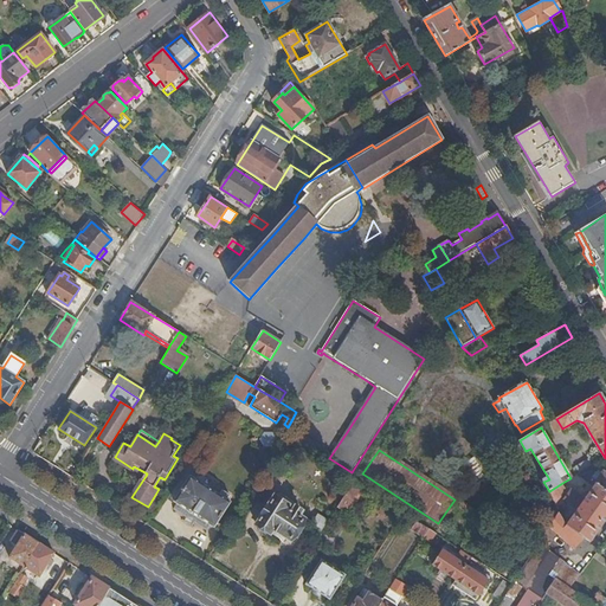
[(580,472),(593,464),(590,458),(577,466),(580,472)]
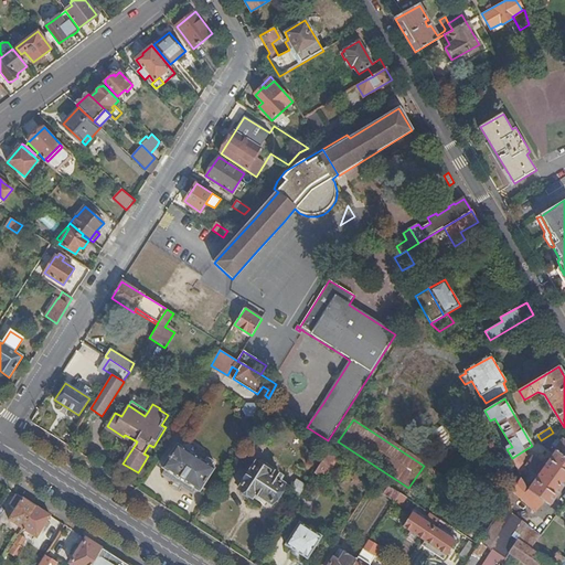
[(537,475),(528,489),(540,510),(546,501),(551,504),(564,484),(564,441),(563,440),(556,448),(548,443),(543,446),(553,454),(544,465),(533,456),(525,466),(537,475)]
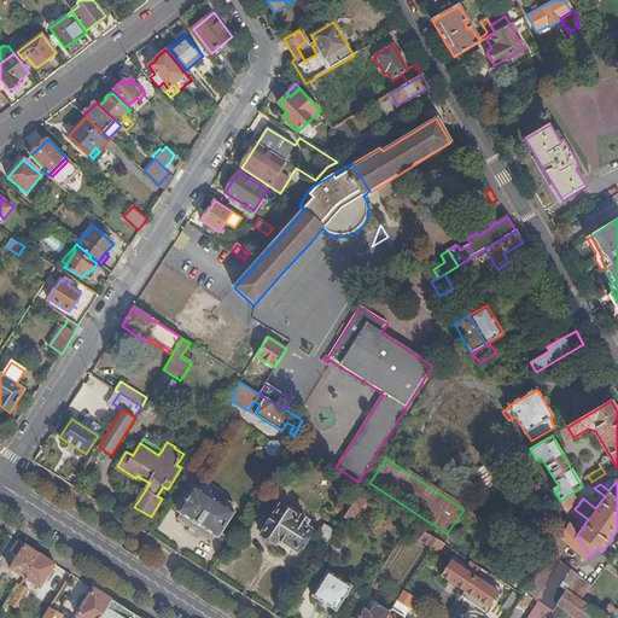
[(223,505),(194,487),(178,512),(217,538),(234,512),(232,511),(234,506),(234,505),(228,501),(226,501),(223,505)]
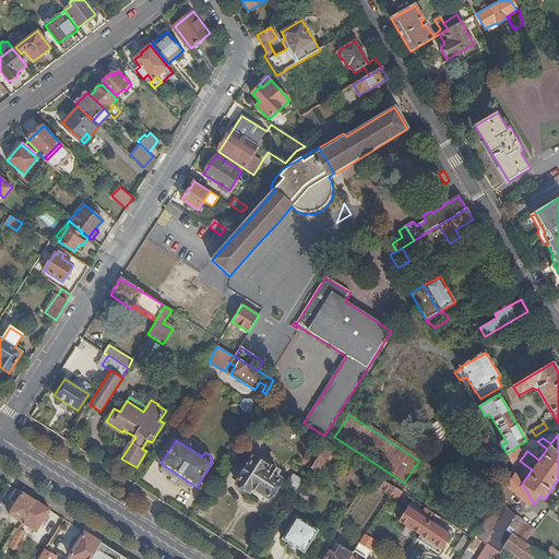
[(336,451),(326,444),(325,444),(311,467),(321,474),(334,454),(336,451)]
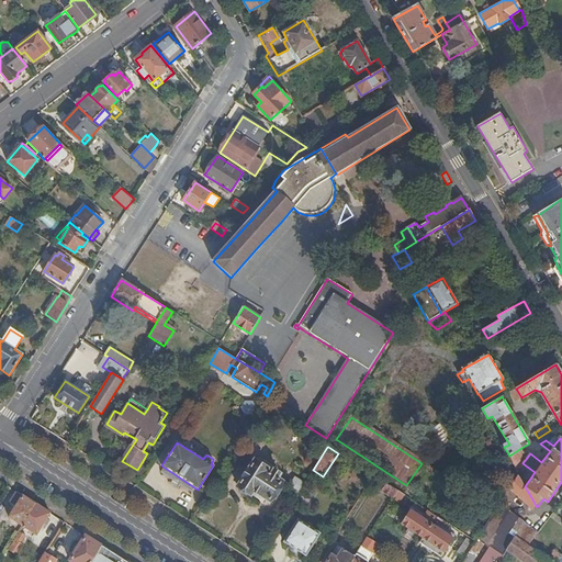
[(509,456),(519,472),(525,469),(520,460),(526,457),(521,448),(509,456)]
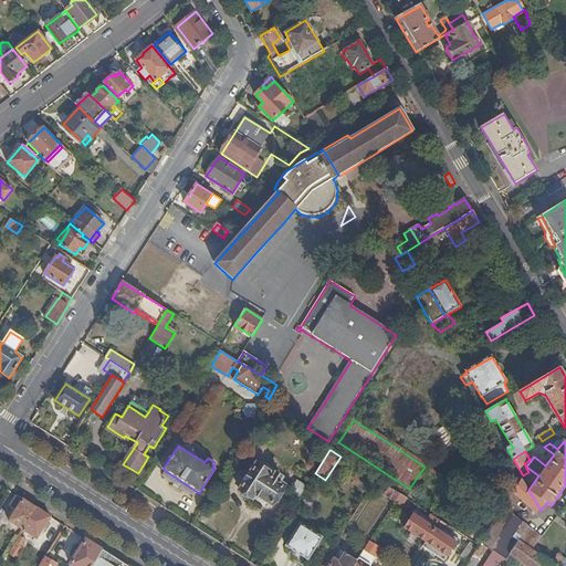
[(258,464),(257,464),(240,490),(253,499),(255,495),(271,505),(284,484),(281,482),(283,478),(276,473),(274,477),(273,475),(272,477),(269,474),(270,473),(269,472),(270,470),(270,467),(262,461),(259,462),(258,464)]
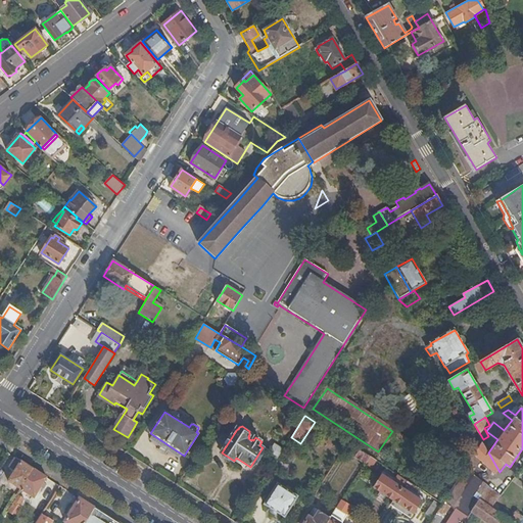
[(406,439),(393,431),(389,436),(402,445),(406,439)]
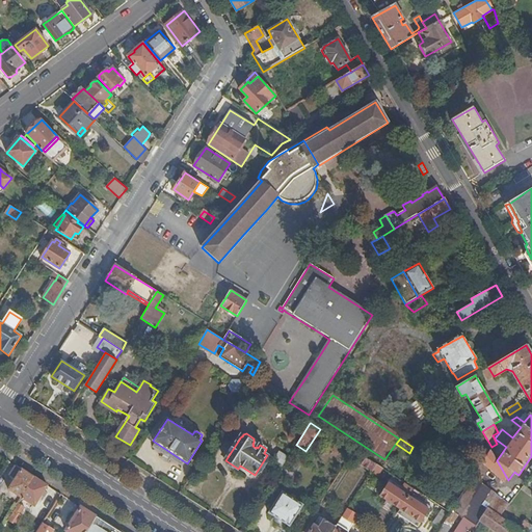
[(497,460),(490,451),(483,462),(488,468),(505,482),(508,480),(497,460)]
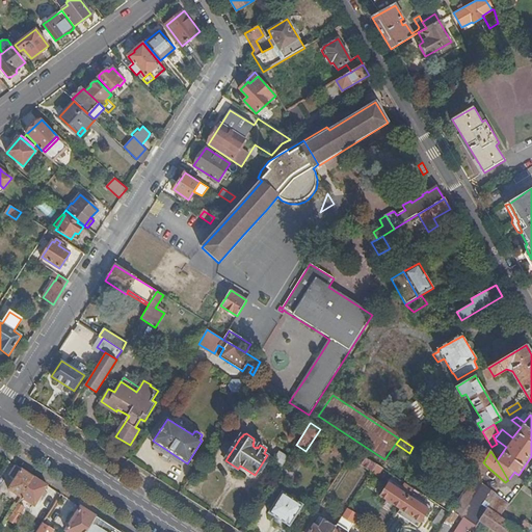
[(376,466),(365,458),(360,468),(370,475),(373,470),(376,466)]
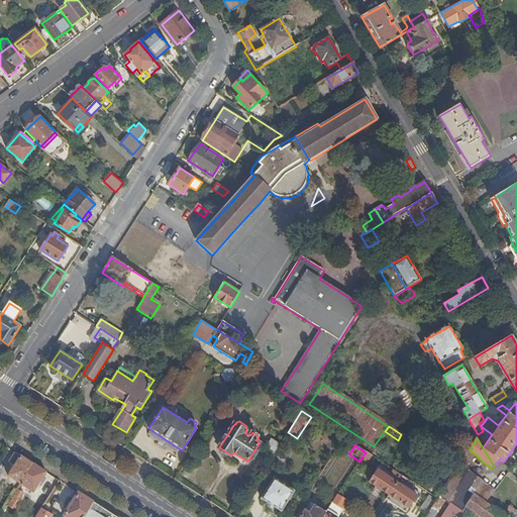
[(475,454),(470,449),(452,476),(458,480),(466,469),(475,454)]
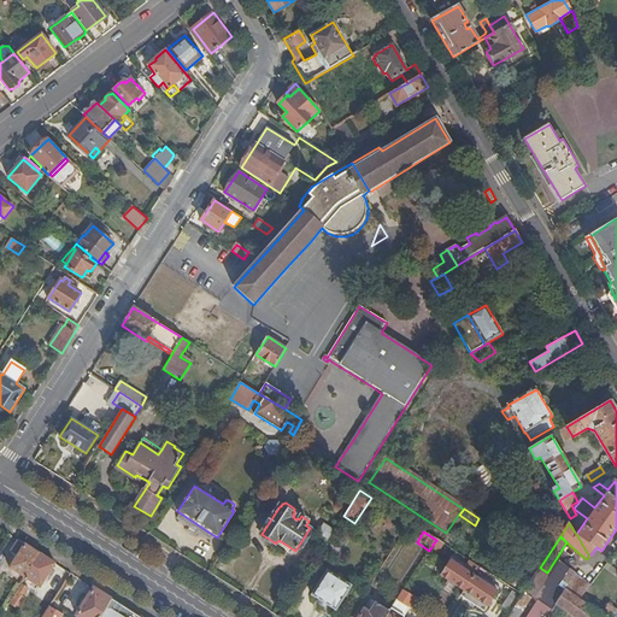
[(40,553),(21,540),(16,547),(21,551),(10,568),(25,577),(40,553)]
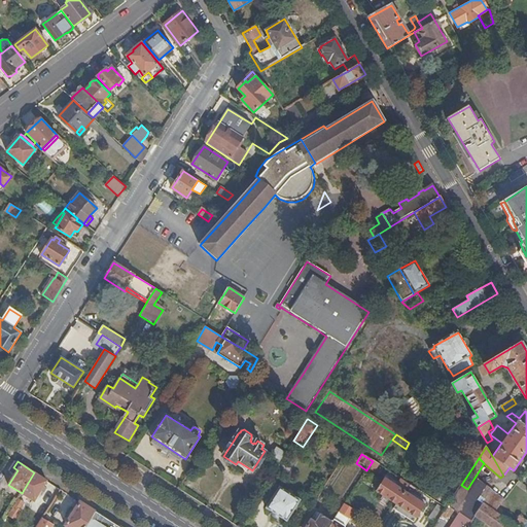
[(379,465),(373,461),(370,465),(376,469),(379,465)]
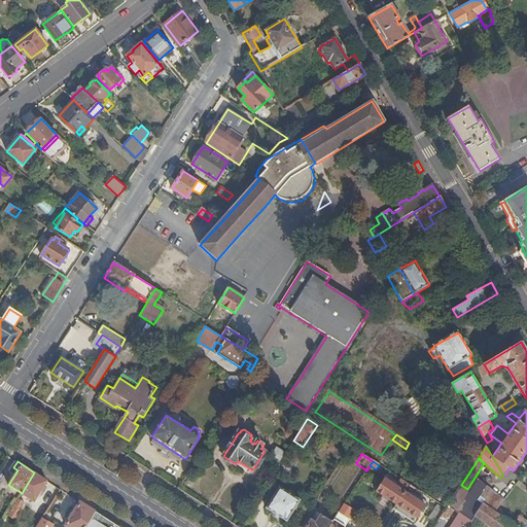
[(34,472),(22,493),(34,501),(47,481),(34,472)]
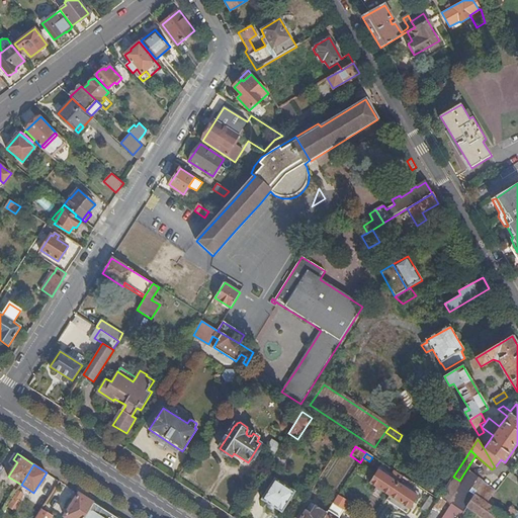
[(399,484),(403,477),(395,471),(392,476),(379,468),(369,484),(390,497),(399,484)]
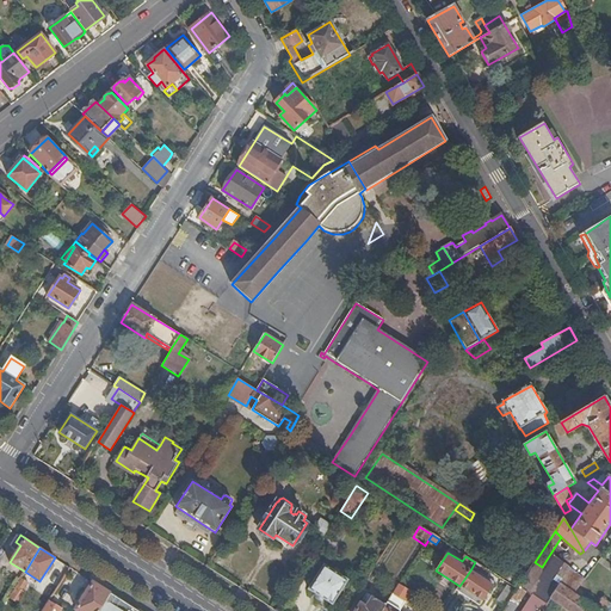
[(542,567),(535,562),(517,590),(516,592),(511,600),(518,606),(514,610),(543,610),(551,598),(561,584),(574,593),(585,580),(565,565),(565,563),(550,554),(542,567)]
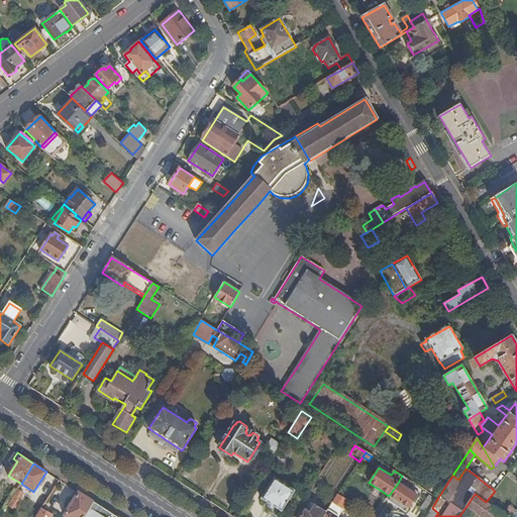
[(295,491),(275,478),(261,499),(281,511),(295,491)]
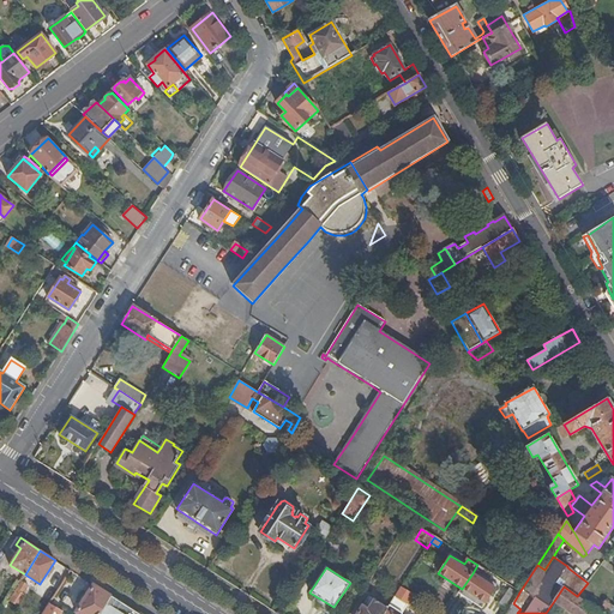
[(477,577),(473,573),(462,589),(486,603),(498,585),(480,575),(477,577)]
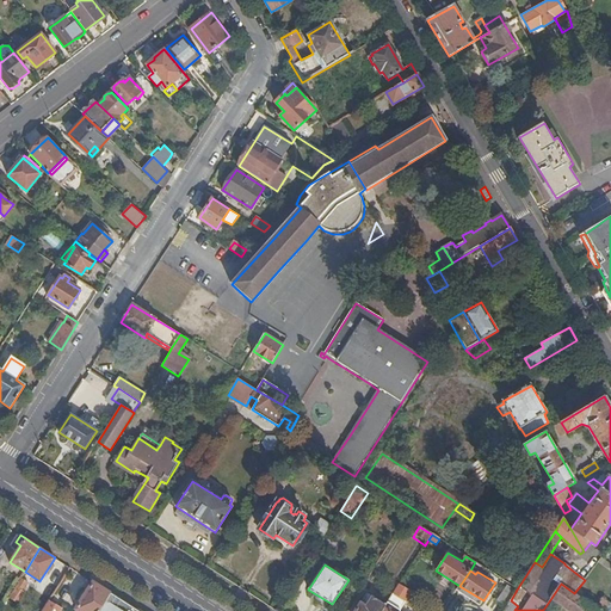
[(32,584),(22,576),(16,586),(26,592),(32,584)]
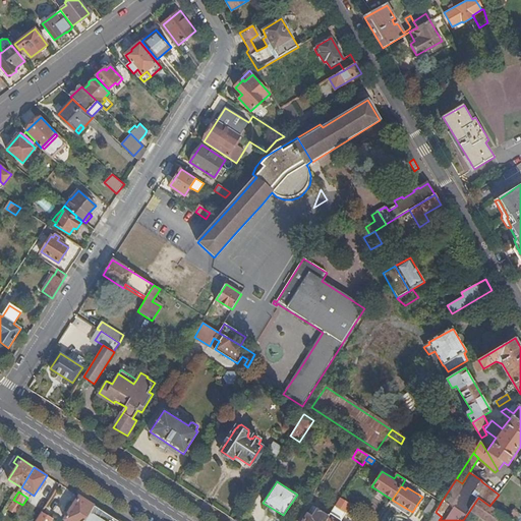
[(83,520),(94,506),(79,497),(64,519),(67,520),(83,520)]
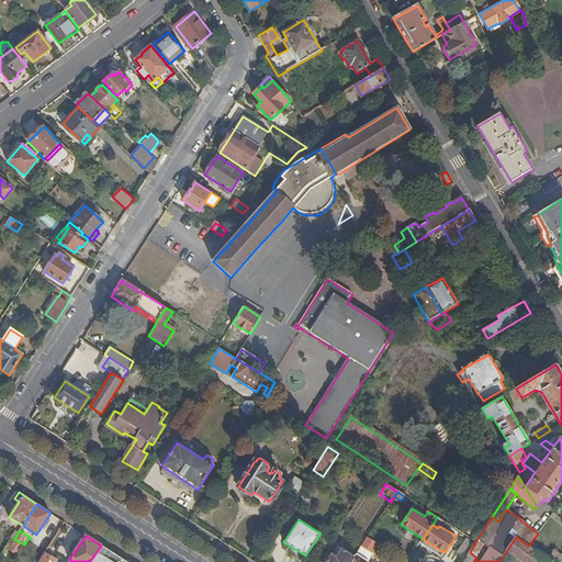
[(552,561),(548,559),(528,546),(516,537),(507,550),(525,561),(552,561)]
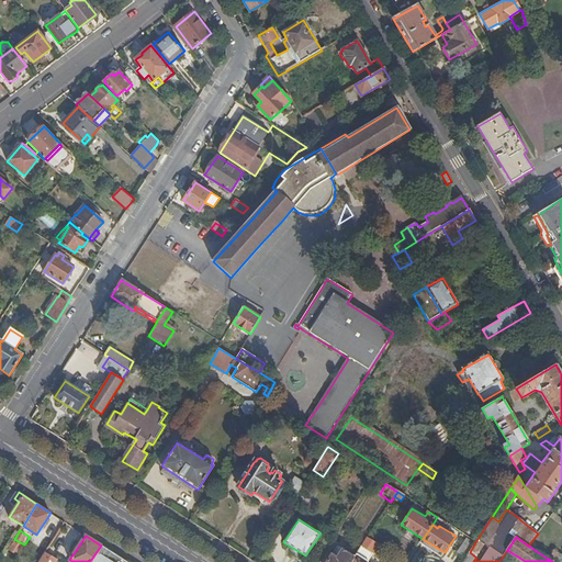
[(361,547),(368,550),(371,544),(369,542),(370,540),(367,538),(361,547)]
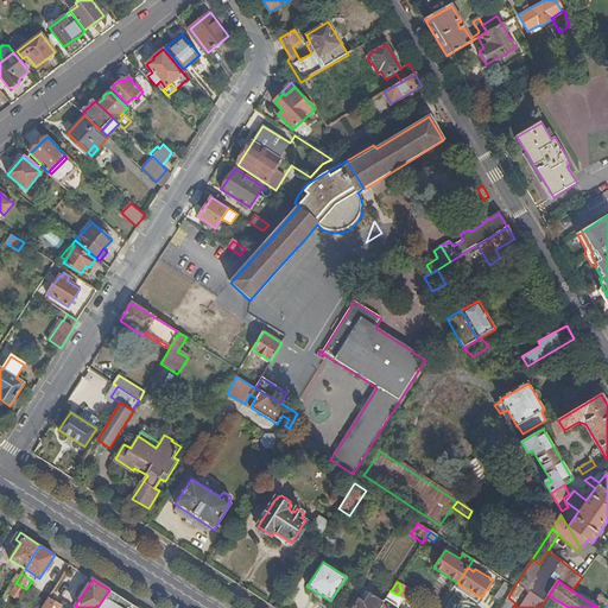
[(26,589),(16,583),(8,594),(19,601),(26,589)]
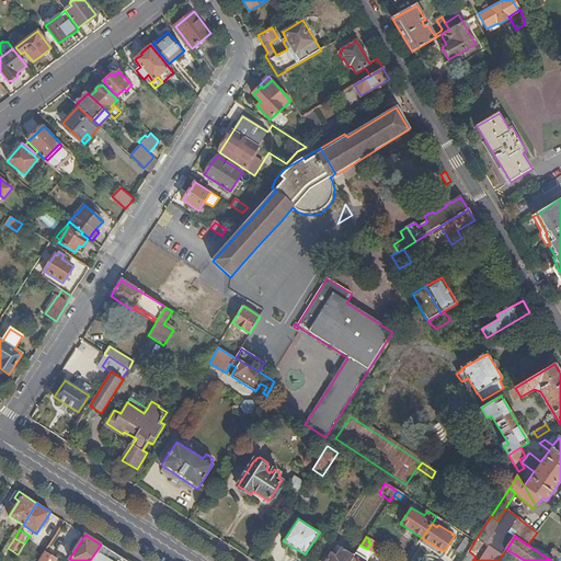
[(469,551),(473,544),(466,538),(457,551),(465,557),(469,551)]
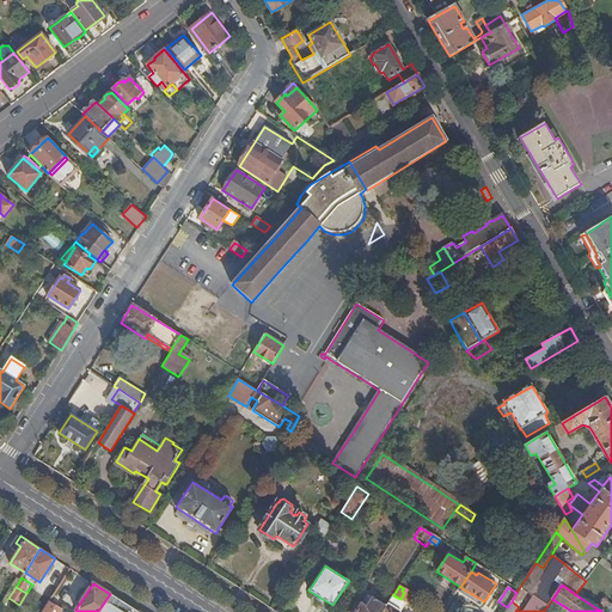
[(138,611),(110,594),(98,611),(138,611)]
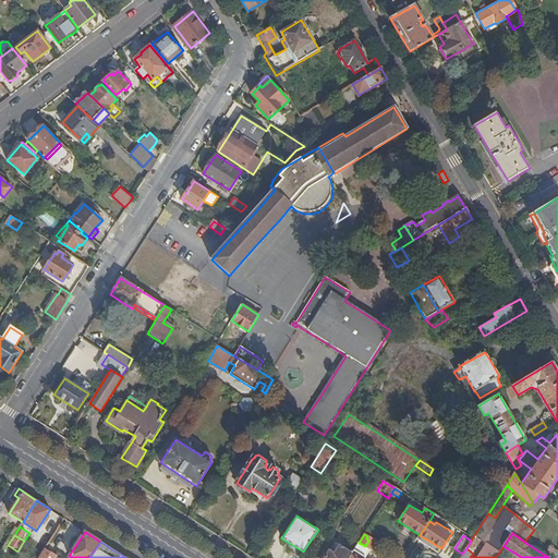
[(325,557),(349,557),(352,553),(336,542),(325,557)]
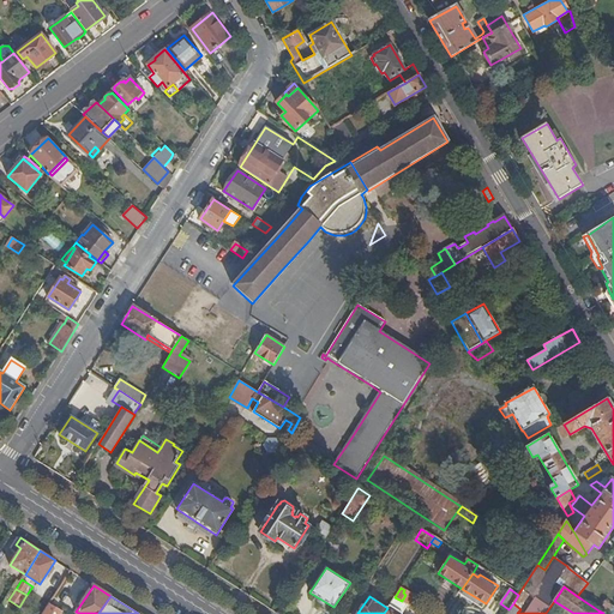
[(384,613),(402,613),(409,605),(402,601),(395,597),(387,608),(384,613)]
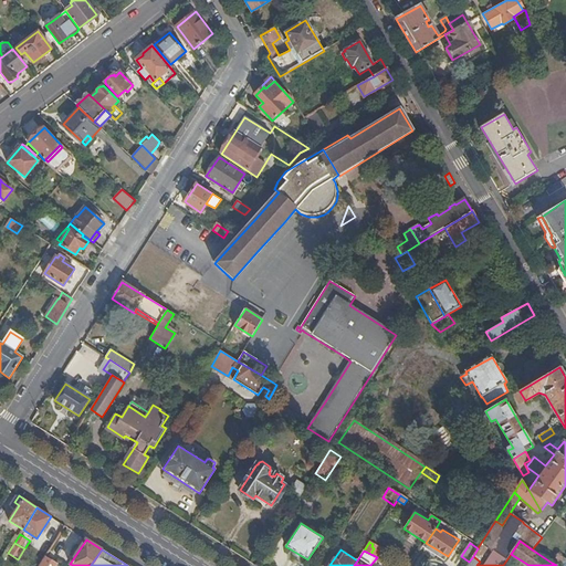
[(556,565),(565,565),(565,559),(558,554),(552,563),(556,565)]
